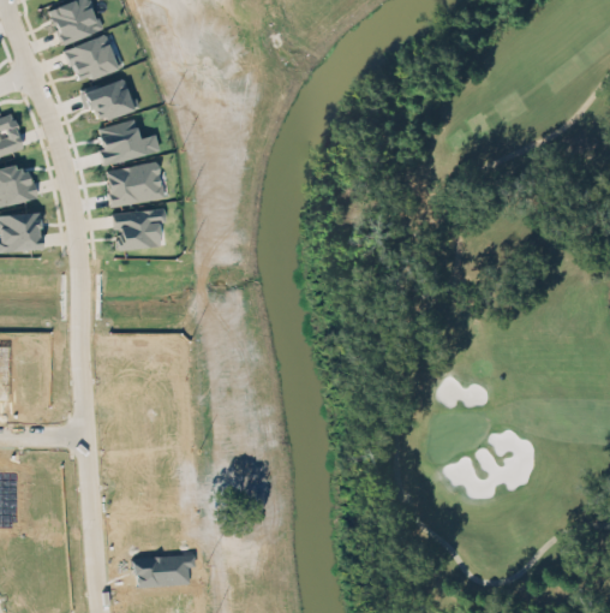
[(103,31),(91,0),(79,0),(51,10),(63,45),(103,31)]
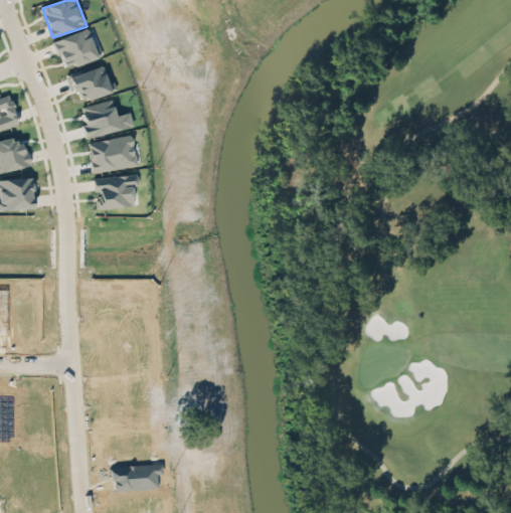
[(104,56),(101,47),(97,48),(89,29),(55,41),(66,70),(104,56)]
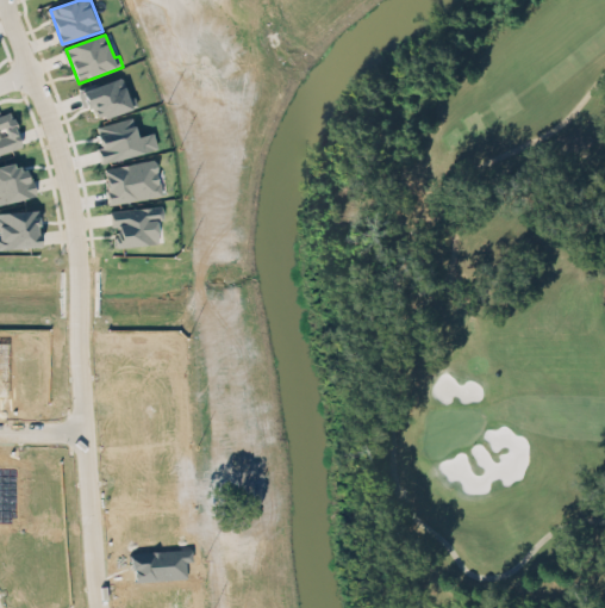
[(139,107),(137,100),(131,103),(123,79),(82,92),(88,111),(94,109),(99,122),(139,107)]
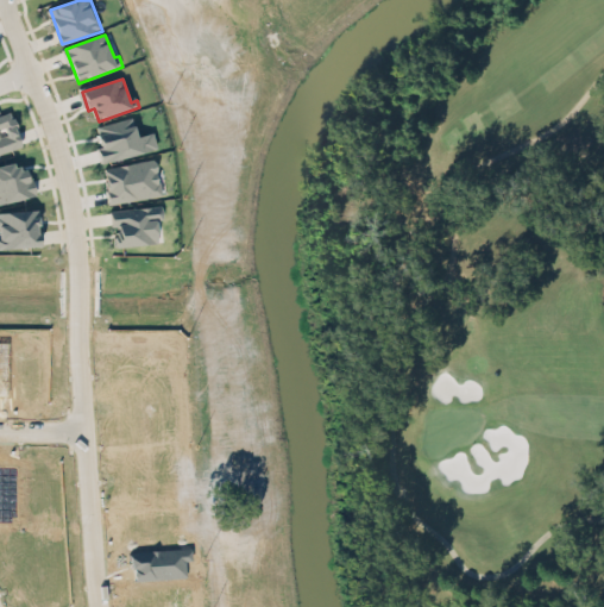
[(0,156),(24,150),(14,114),(0,118),(0,156)]
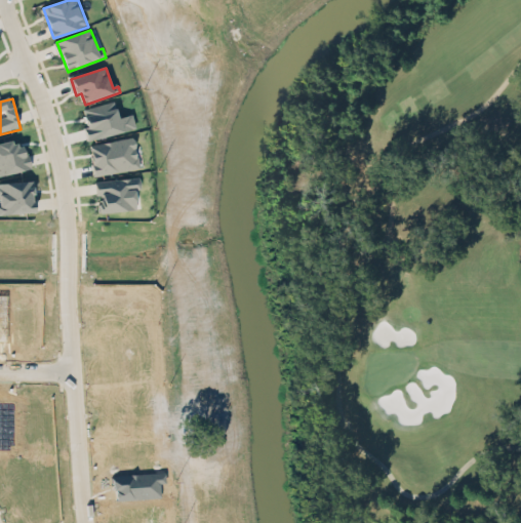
[(95,176),(141,170),(136,139),(91,145),(95,176)]
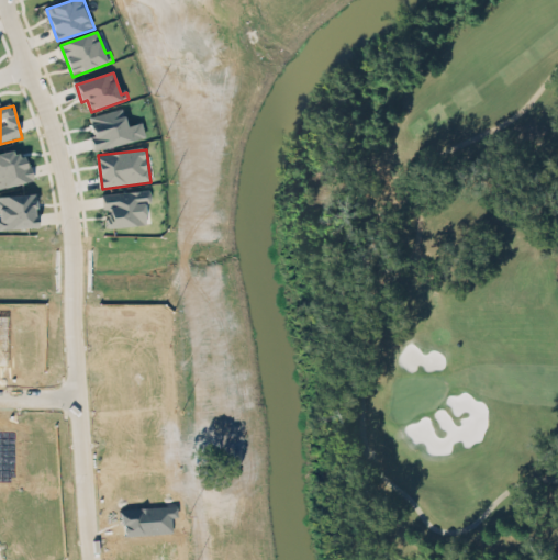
[(104,194),(105,211),(109,211),(110,228),(147,226),(146,204),(153,204),(153,192),(104,194)]
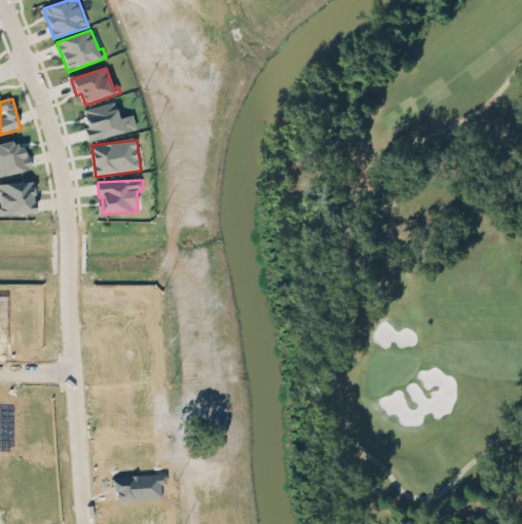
[(0,215),(36,214),(35,183),(0,183),(0,215)]
